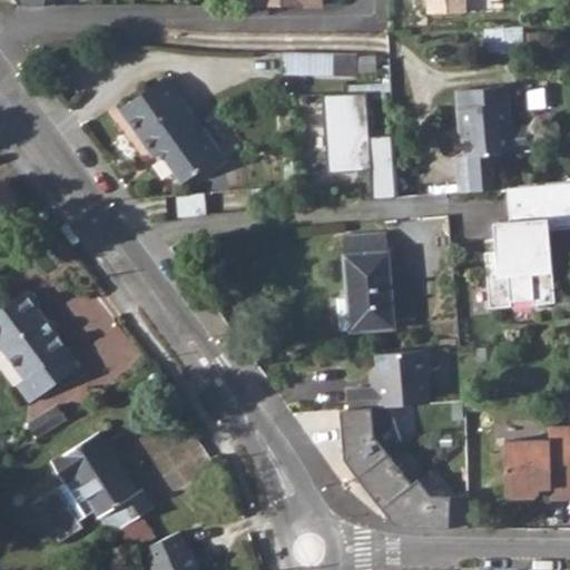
[(426,0),(428,13),(465,13),(464,0),(426,0)]
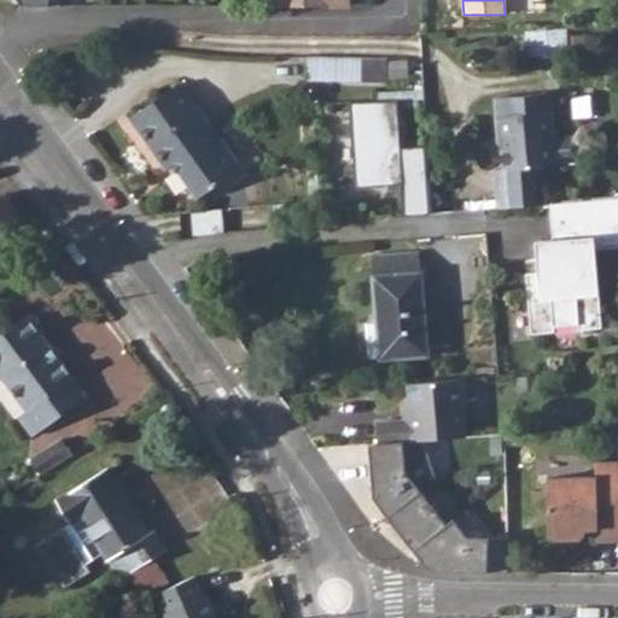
[(561,28),(525,31),(528,53),(563,50),(561,28)]
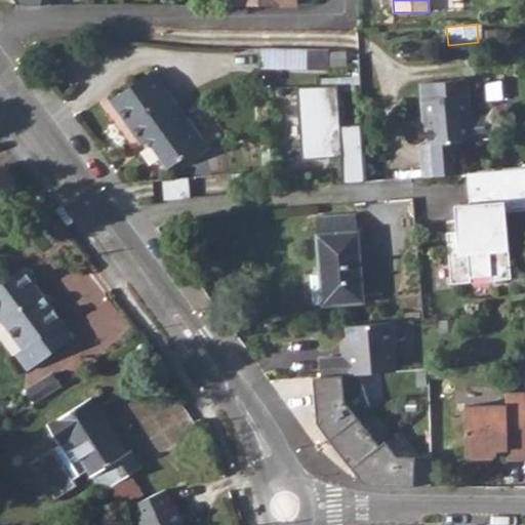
[(259,66),(307,67),(307,50),(260,49),(259,66)]
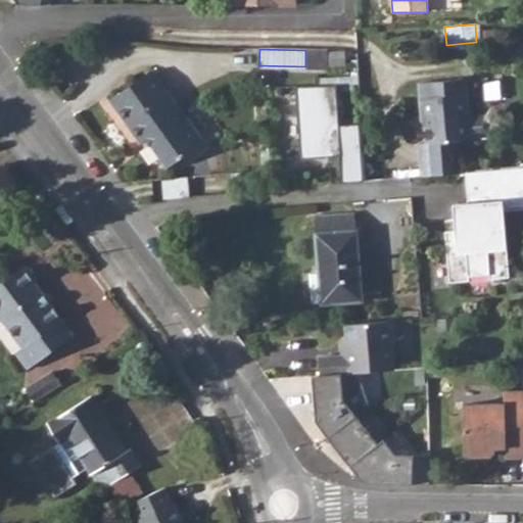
[(328,50),(305,50),(305,66),(327,66),(345,64),(345,52),(328,53),(328,50)]
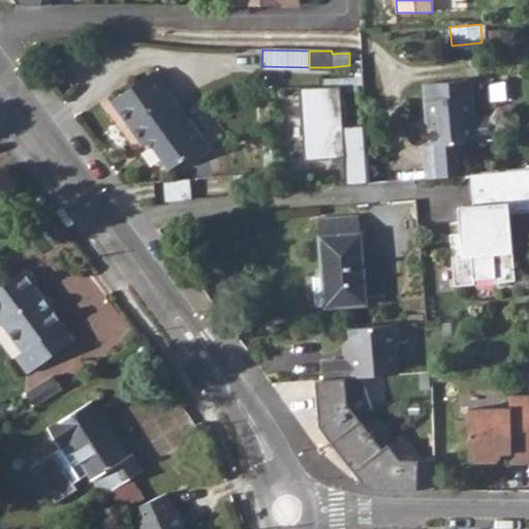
[(111,101),(142,145),(148,141),(167,169),(206,144),(156,70),(111,101)]
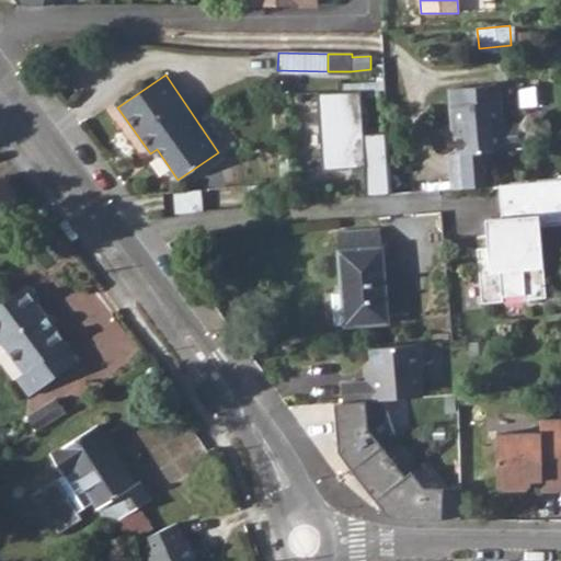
[(490,151),(504,149),(504,148),(528,146),(526,122),(502,124),(497,84),(448,89),(451,125),(455,125),(458,153),(449,155),(454,190),(494,186),(490,151)]
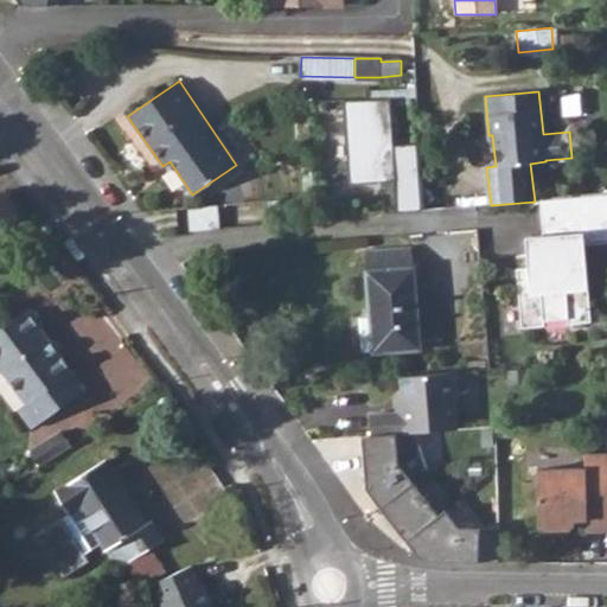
[(344,101),(349,185),(391,183),(394,213),(419,212),(415,145),(391,146),(389,98),(344,101)]
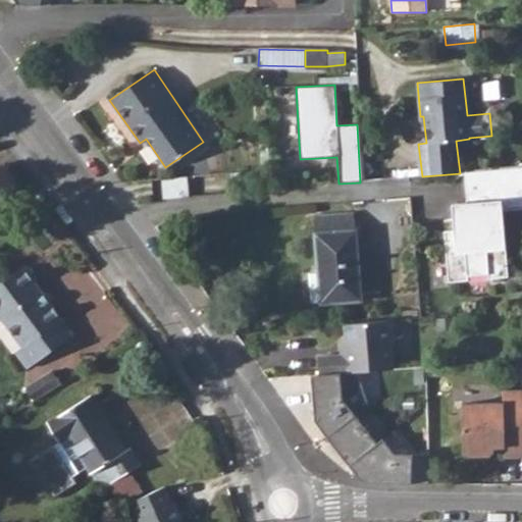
[(191,117),(206,135),(216,126),(201,109),(191,117)]
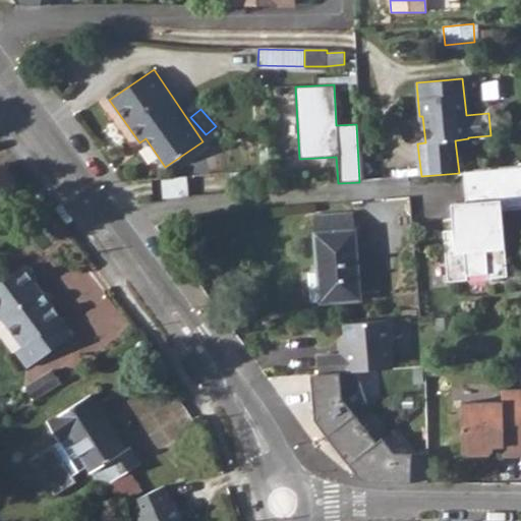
[(520,166),(464,173),(466,203),(451,205),(454,231),(443,232),(448,283),(467,281),(467,277),(487,275),(487,280),(508,278),(505,250),(502,212),(520,209),(520,166)]
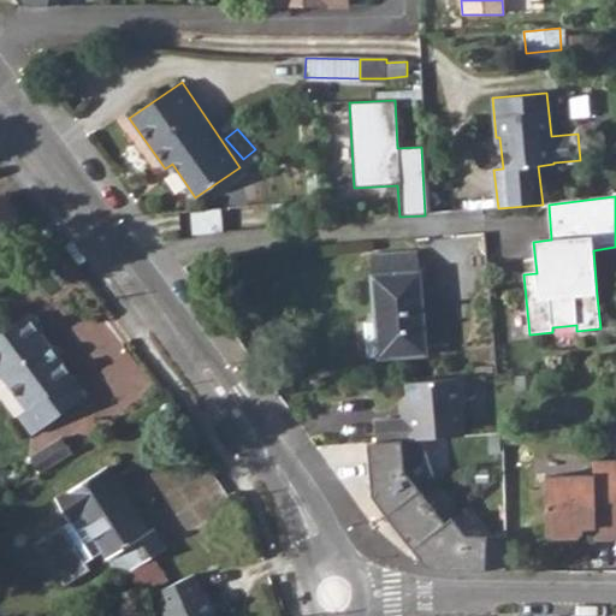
[(191,234),(224,231),(221,208),(189,211),(191,234)]
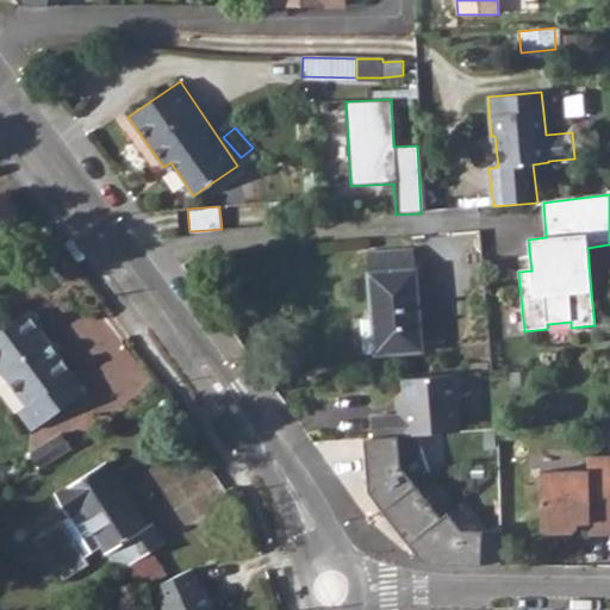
[(591,293),(598,292),(595,265),(609,263),(609,244),(587,248),(591,293)]
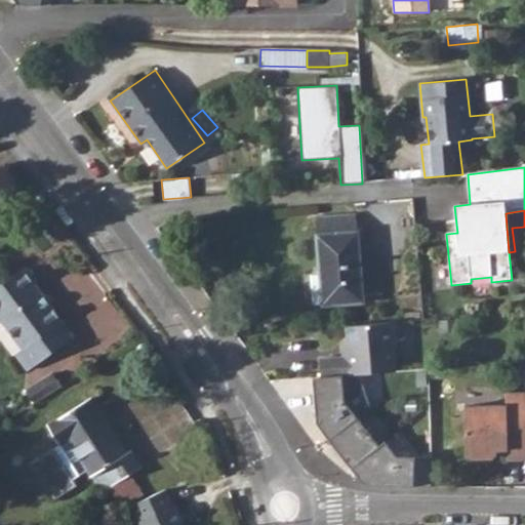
[(355,213),(316,215),(318,232),(355,229),(355,213)]
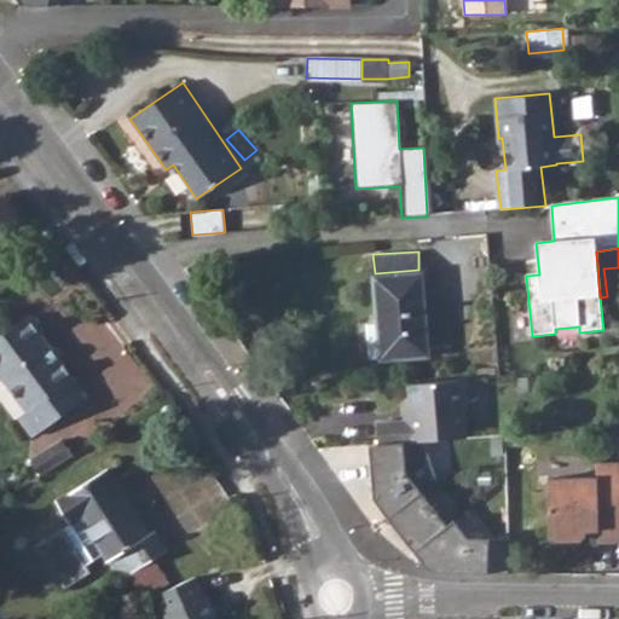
[(418,270),(375,273),(369,273),(372,314),(376,353),(376,358),(427,353),(418,270)]
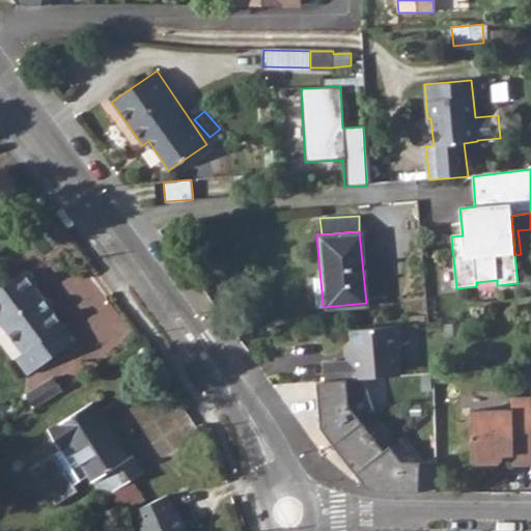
[(22,269),(0,284),(0,322),(21,351),(14,356),(26,372),(73,338),(34,286),(35,280),(29,270),(22,269)]
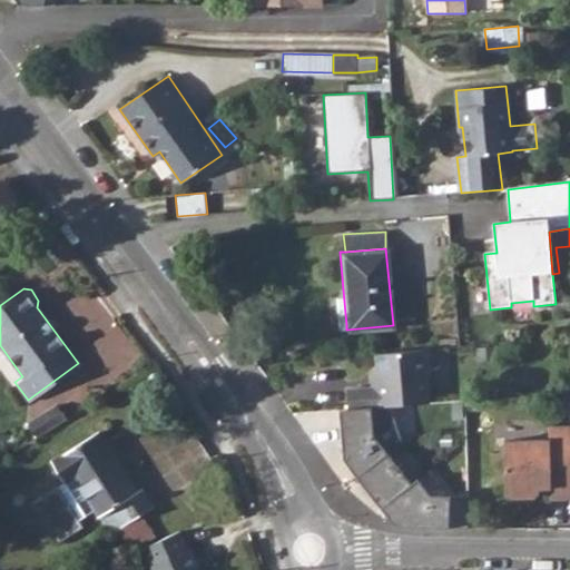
[(328,328),(346,325),(343,290),(326,292),(328,328)]
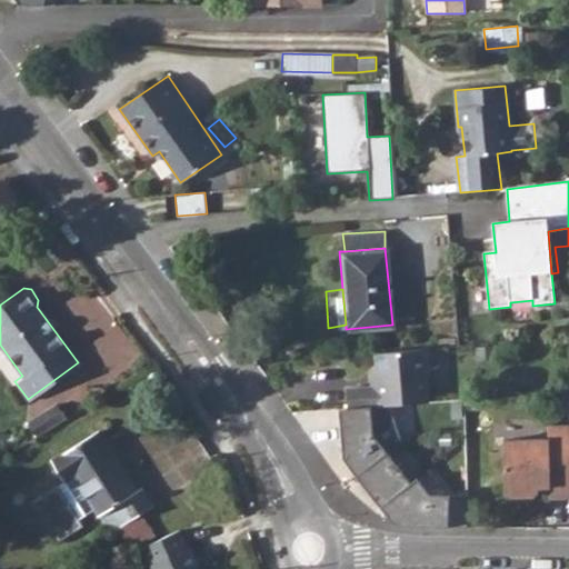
[(427,349),(375,353),(376,373),(378,386),(371,387),(347,388),(348,409),(372,407),(429,402),(427,349)]
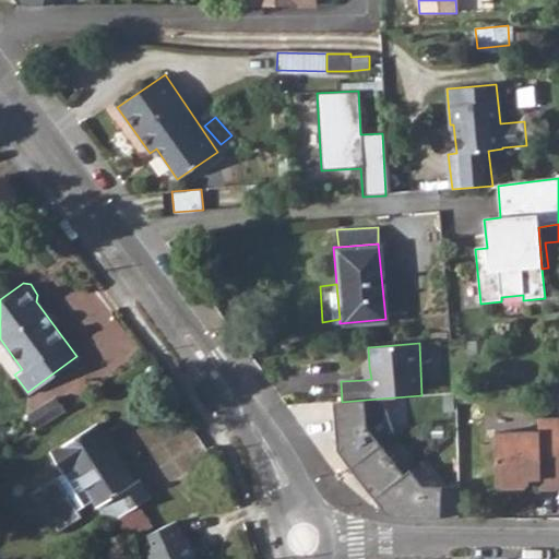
[(27,415),(37,429),(64,412),(55,396),(27,415)]
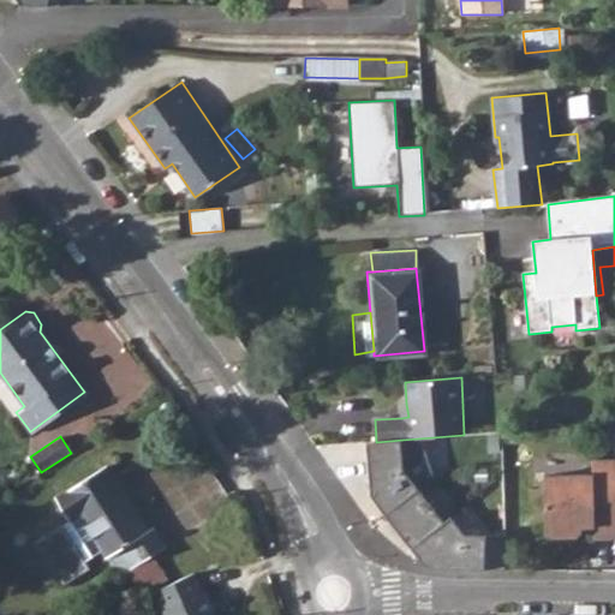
[(446,568),(506,571),(507,536),(465,535),(452,517),(445,523),(405,470),(402,440),(376,442),(369,442),(372,495),(425,565),(433,568),(435,568),(435,563),(446,563),(446,568)]
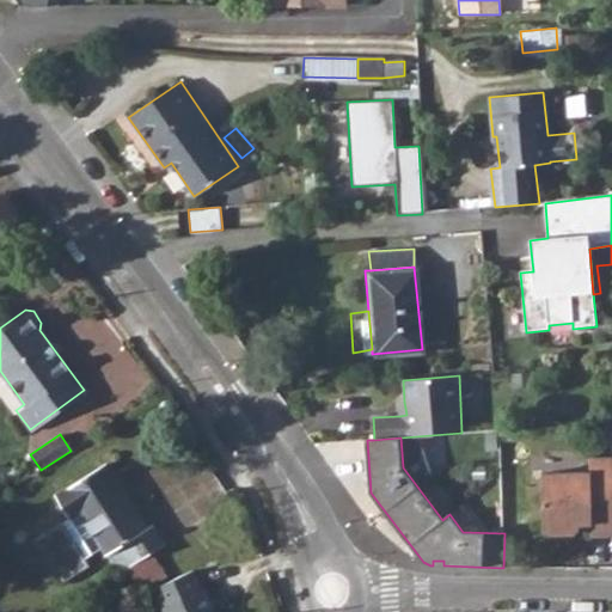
[(591,473),(543,476),(544,532),(575,533),(580,527),(580,524),(592,522),(592,536),(611,534),(611,457),(591,459),(591,473)]
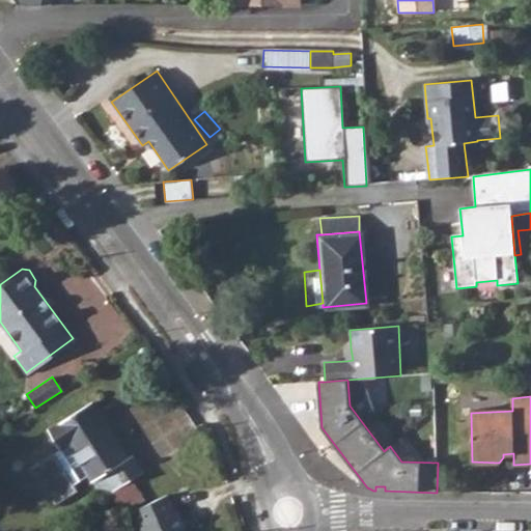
[(128,457),(91,401),(48,429),(60,449),(30,469),(53,506),(78,491),(74,484),(88,475),(93,482),(103,476),(113,492),(144,472),(133,454),(128,457)]
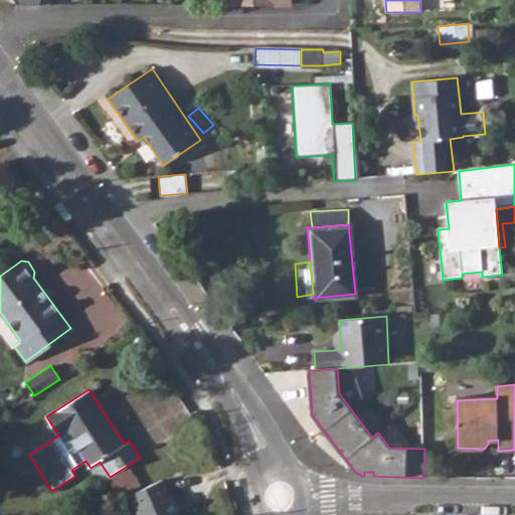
[(136,511),(137,514),(181,514),(172,495),(170,496),(163,480),(131,494),(138,510),(136,511)]
